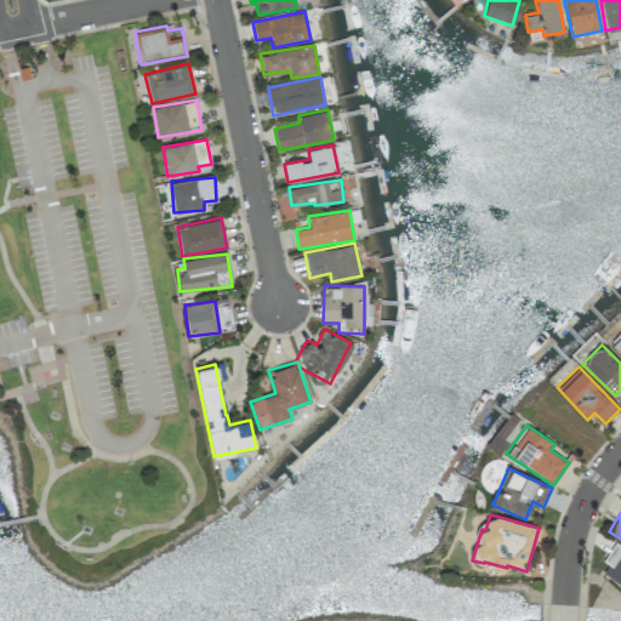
[(620,545),(617,543),(599,570),(620,584),(620,545)]
